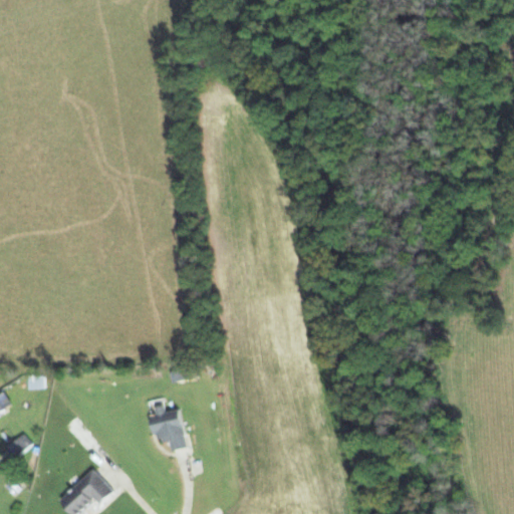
[(28,390),(44,389),(44,374),(28,375),(28,390)]
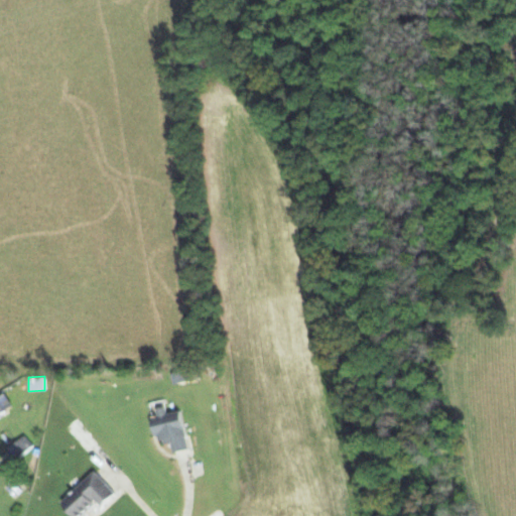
[(0,412),(12,405),(3,391),(0,393),(0,412)]
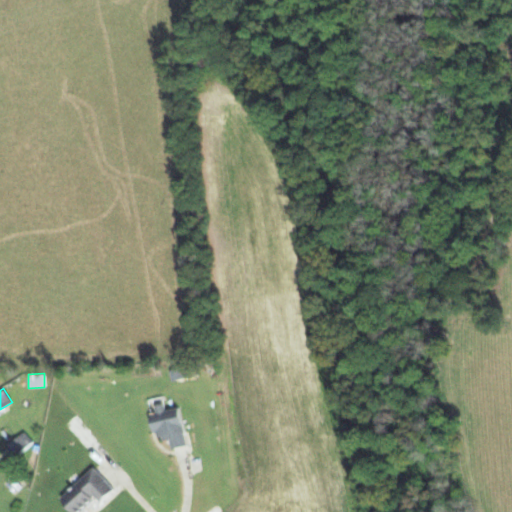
[(186,445),(177,406),(165,409),(163,402),(153,405),(155,411),(148,413),(154,440),(168,436),(171,448),(186,445)]
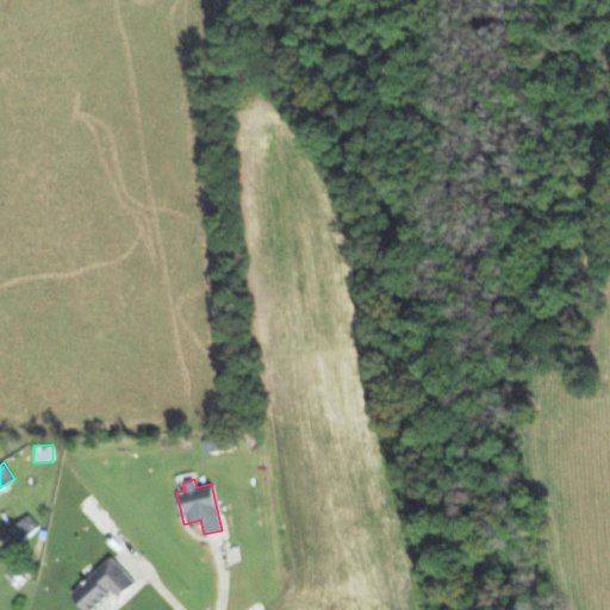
[(0,534),(0,536),(11,551),(39,528),(27,512),(0,534)]
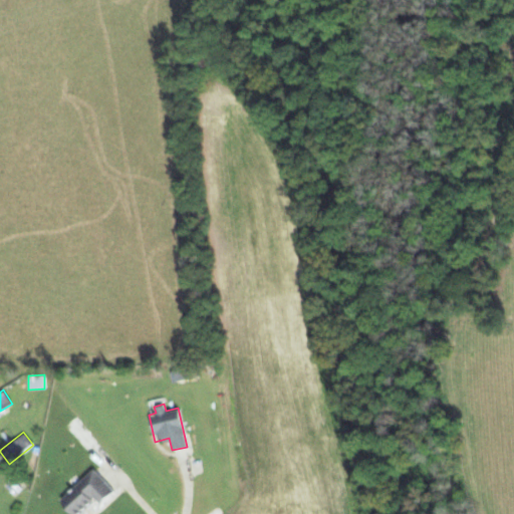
[(80,513),(95,499),(100,504),(113,489),(91,468),(59,502),(72,513),(80,513)]
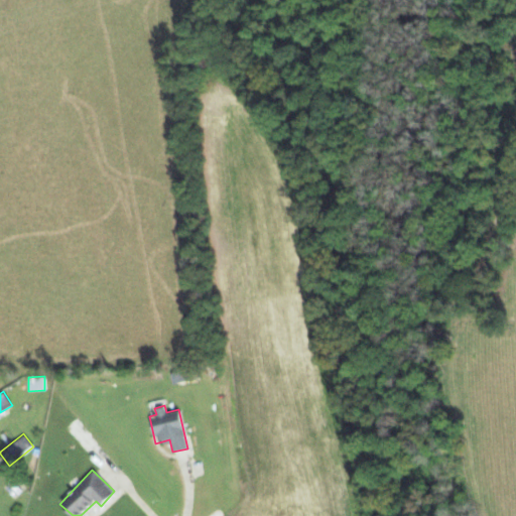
All buildings are outlined.
